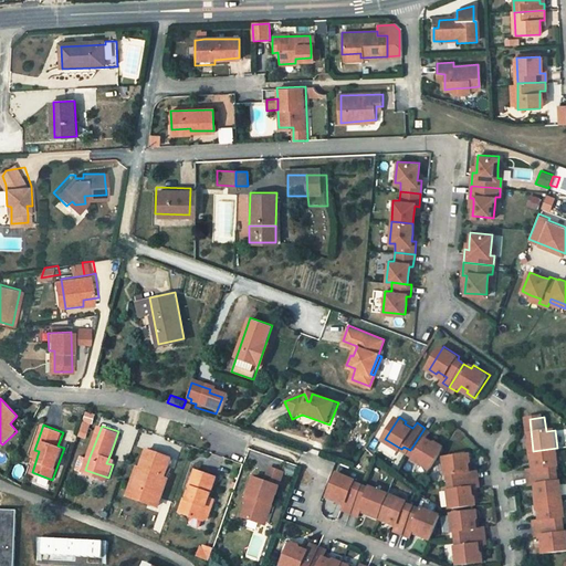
[(419,457),(418,459),(431,468),(446,446),(438,441),(437,443),(430,439),(433,433),(425,428),(410,450),(419,457)]
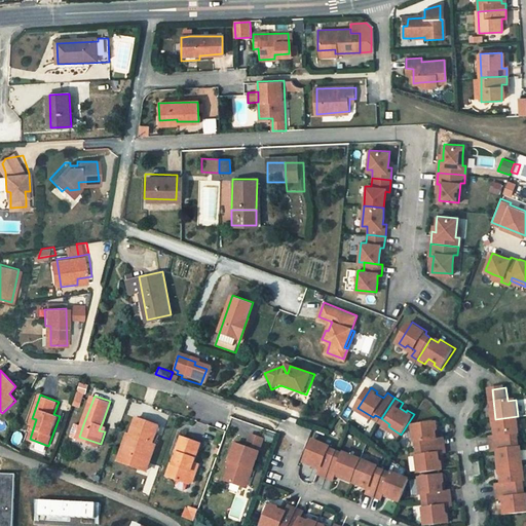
[(135,415),(121,451),(142,458),(147,443),(155,446),(159,435),(154,434),(157,424),(135,415)]
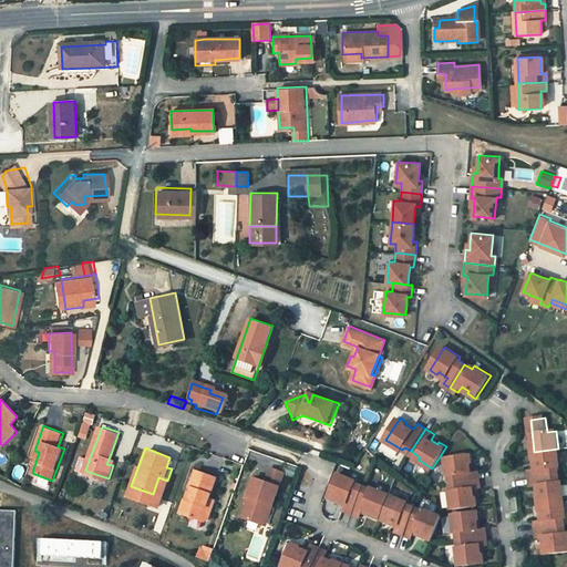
[(557,465),(560,464),(558,449),(534,452),(534,461),(537,461),(537,471),(532,471),(532,477),(558,474),(557,465)]
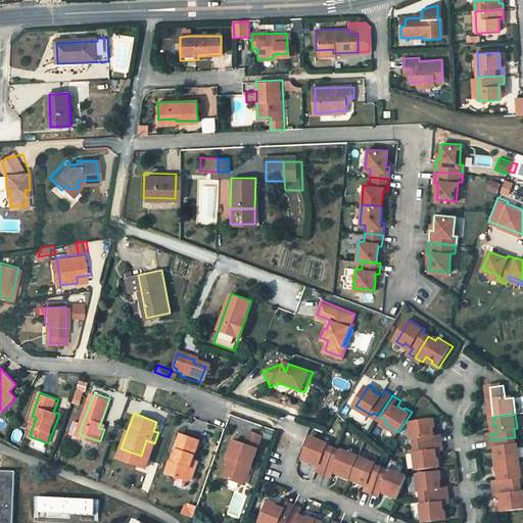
[(69,431),(79,434),(83,422),(74,419),(69,431)]
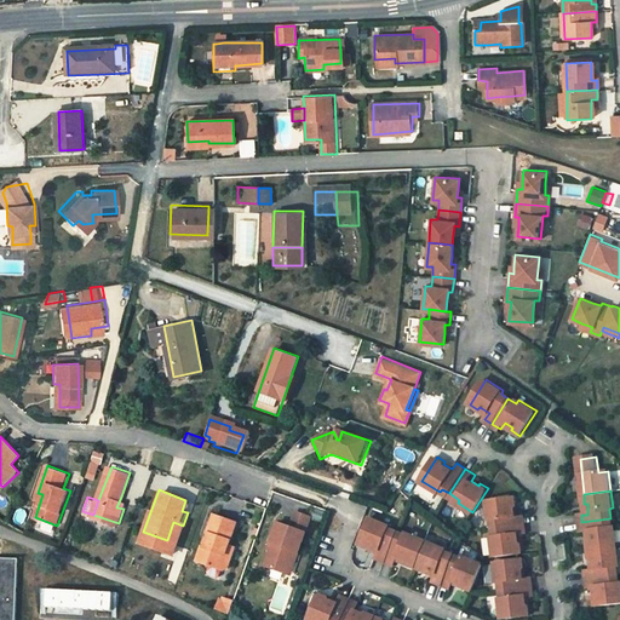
[(121,497),(116,507),(124,509),(127,498),(121,497)]
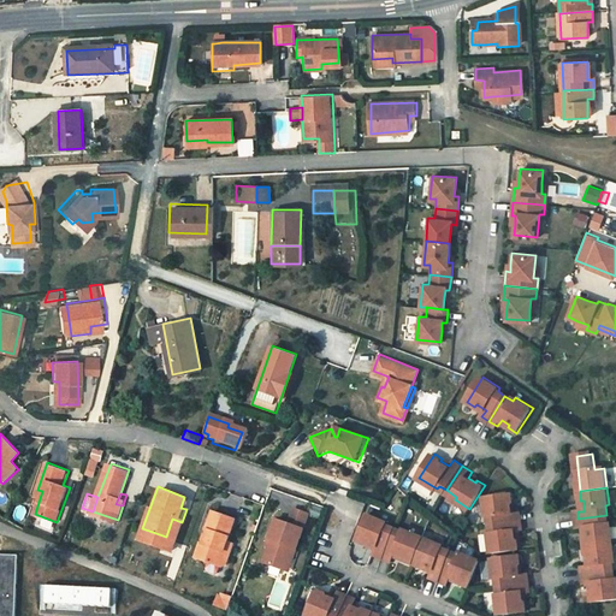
[(492,525),(523,521),(522,514),(516,514),(515,507),(517,507),(516,493),(486,497),(487,516),(491,516),(492,525)]
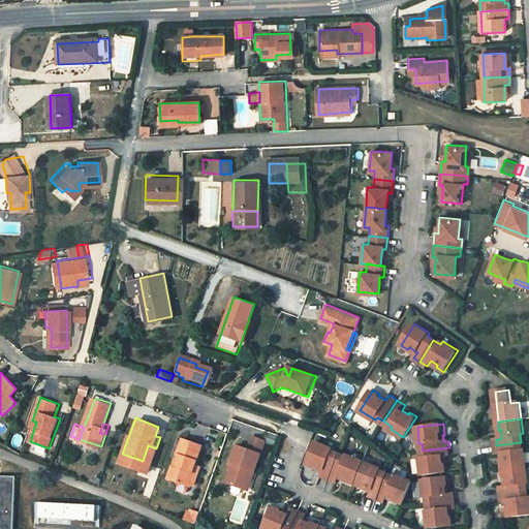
[(251,435),(247,446),(258,450),(262,439),(251,435)]
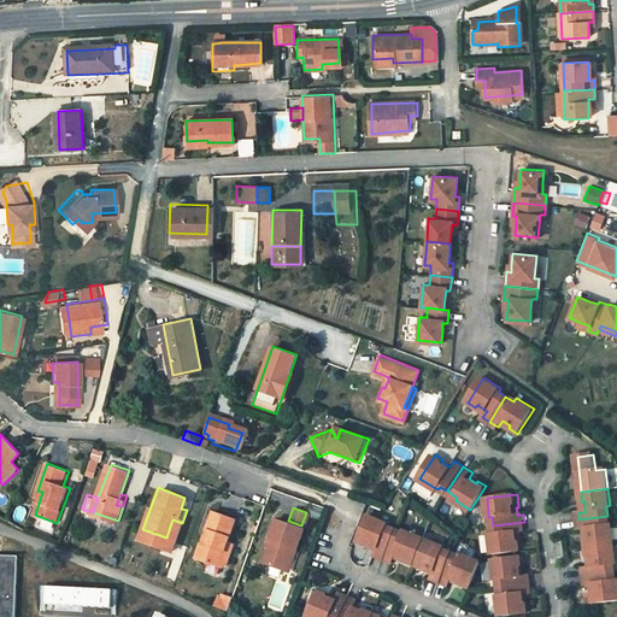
[(229,550),(227,548),(233,533),(239,517),(213,509),(206,528),(209,528),(198,557),(224,565),(229,550)]
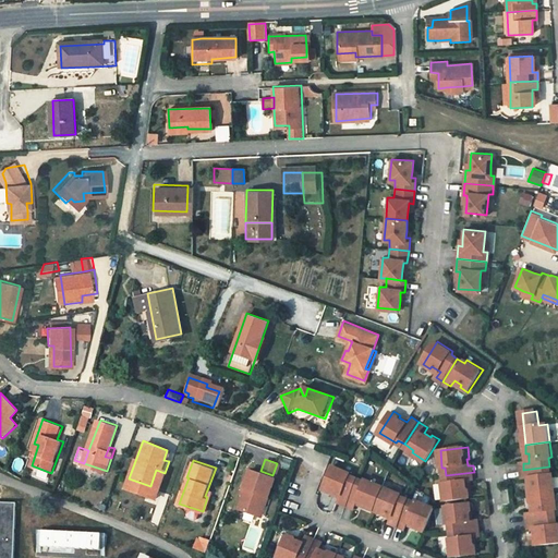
[(549,466),(523,470),(524,478),(531,477),(532,486),(530,487),(531,495),(555,492),(553,474),(550,474),(549,466)]
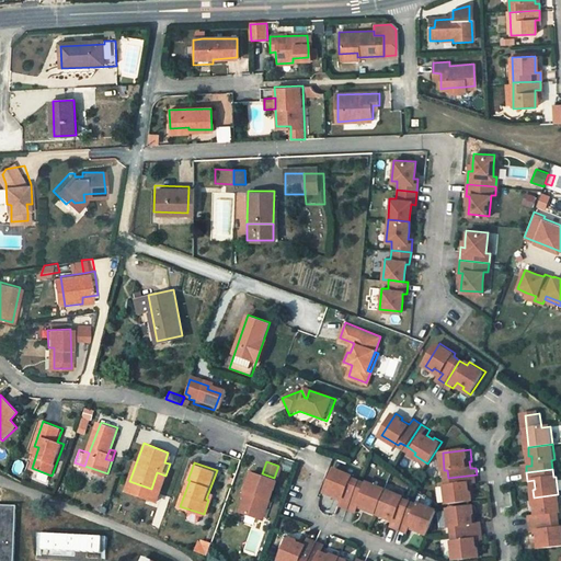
[(242,510),(256,515),(261,503),(264,505),(274,478),(262,473),(253,471),(247,489),(250,489),(242,510)]
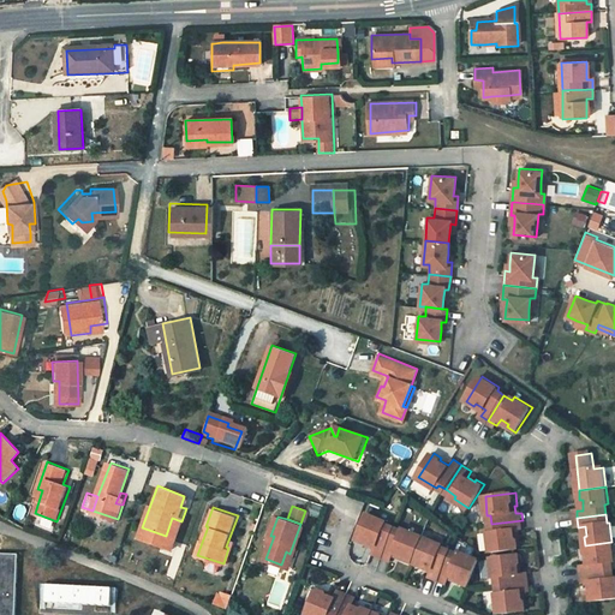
[(172,518),(166,536),(142,527),(137,526),(132,537),(171,550),(181,521),(172,518)]
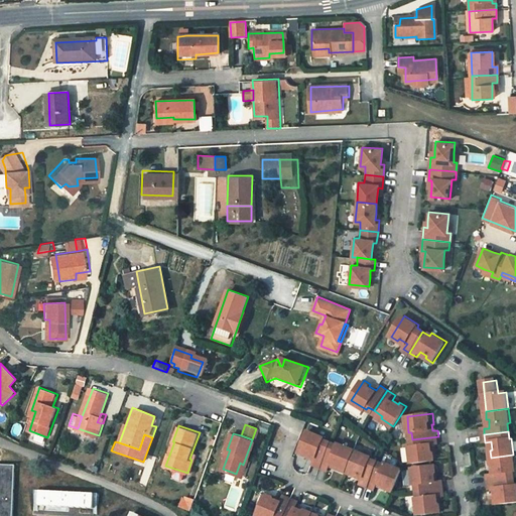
[(319,468),(330,445),(323,442),(324,439),(314,436),(307,457),(314,460),(312,465),(319,468)]
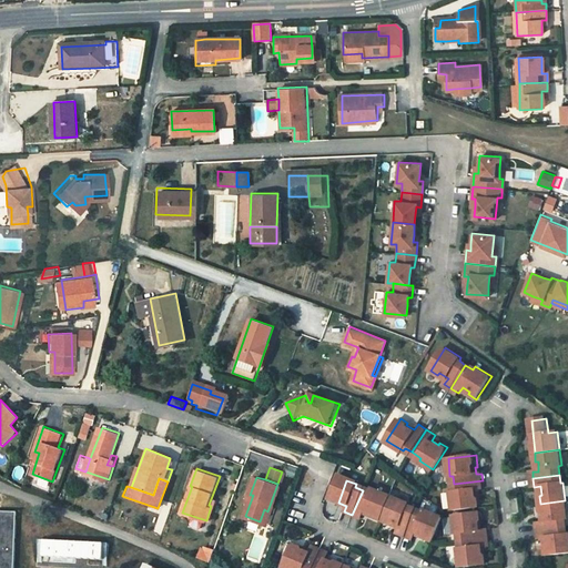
[(452,493),(455,510),(482,507),(480,498),(478,498),(478,489),(483,488),(483,480),(454,484),(456,492),(452,493)]
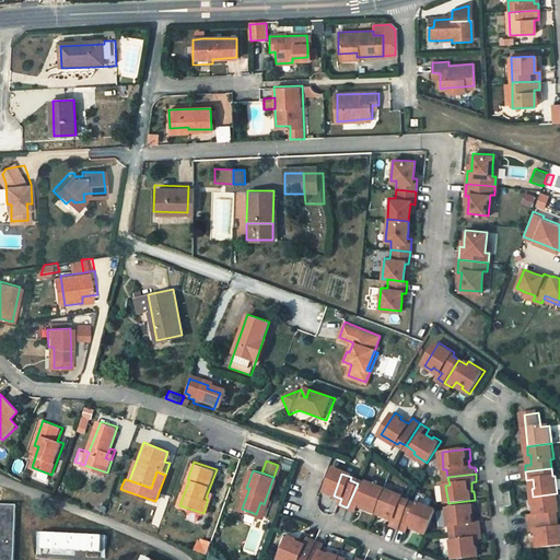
[(217,486),(211,483),(206,498),(208,499),(211,500),(217,486)]
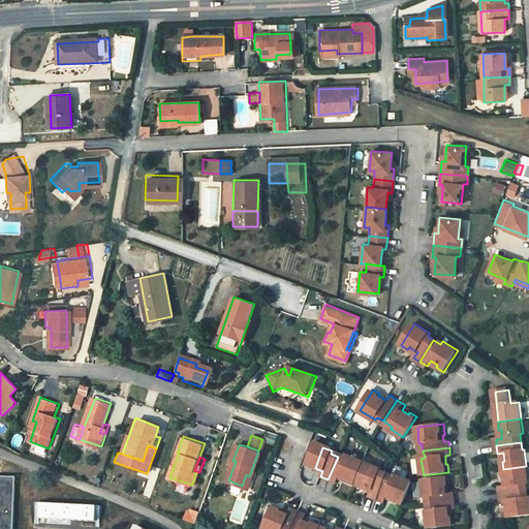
[(363,465),(346,458),(345,460),(338,457),(328,479),(335,484),(338,478),(344,480),(343,481),(354,487),(363,465)]
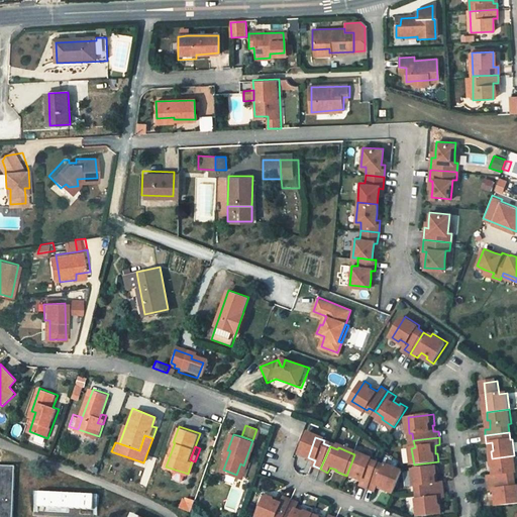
[(366,482),(364,487),(370,490),(379,468),(372,464),(373,462),(354,454),(346,476),(355,480),(356,478),(366,482)]
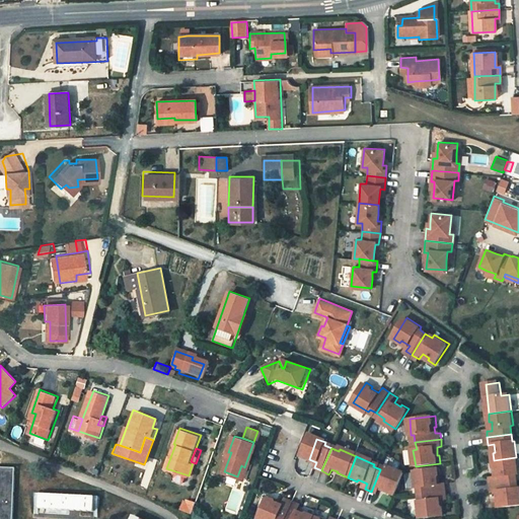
[(516,473),(518,473),(516,457),(494,460),(495,468),(497,468),(498,476),(492,477),(493,484),(517,482),(516,473)]
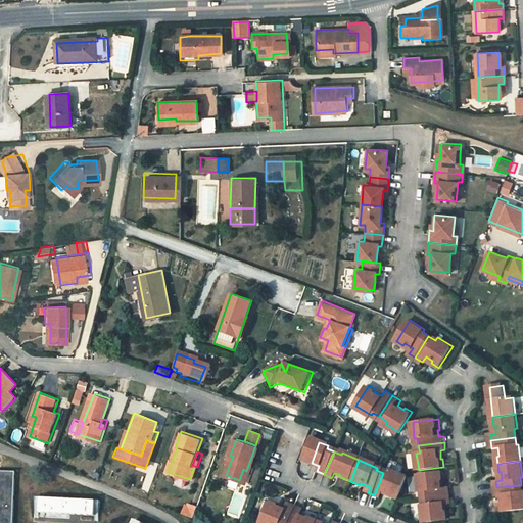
[(444,481),(443,472),(419,475),(421,491),(423,491),(424,498),(449,495),(449,488),(443,489),(442,481),(444,481)]
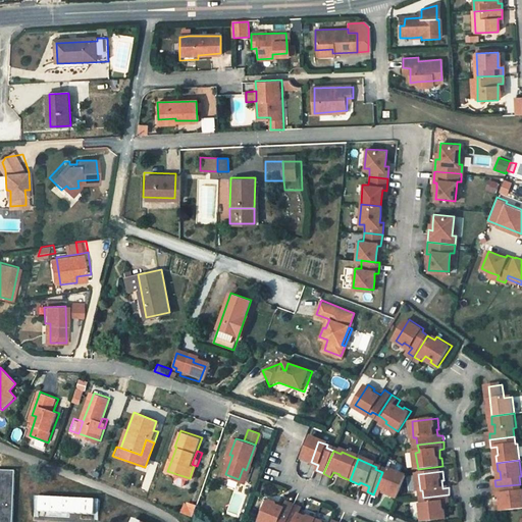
[(382,472),(373,494),(379,498),(382,491),(389,494),(388,498),(398,501),(407,478),(390,472),(389,474),(382,472)]
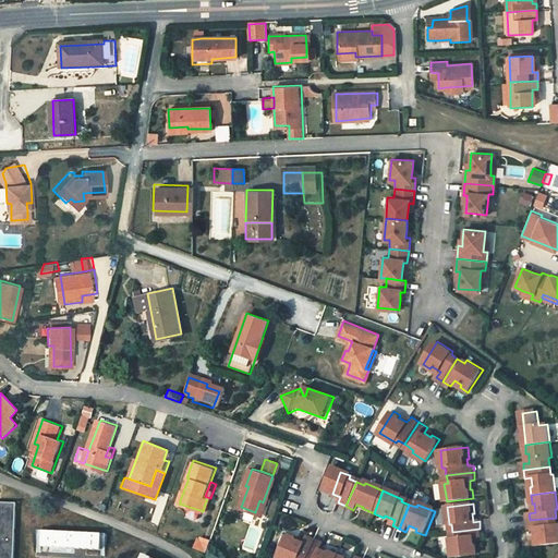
[(0,557),(13,557),(15,508),(0,508),(0,557)]
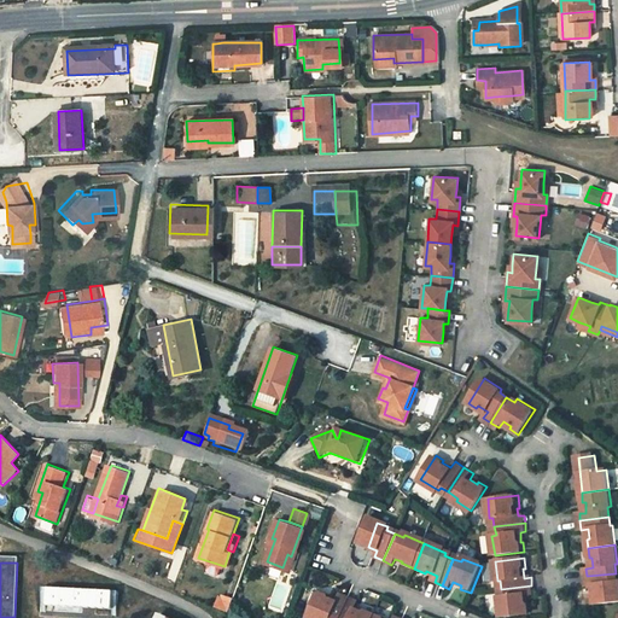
[(617,602),(617,581),(617,582),(616,573),(587,576),(588,586),(595,586),(596,593),(593,593),(594,605),(617,602)]
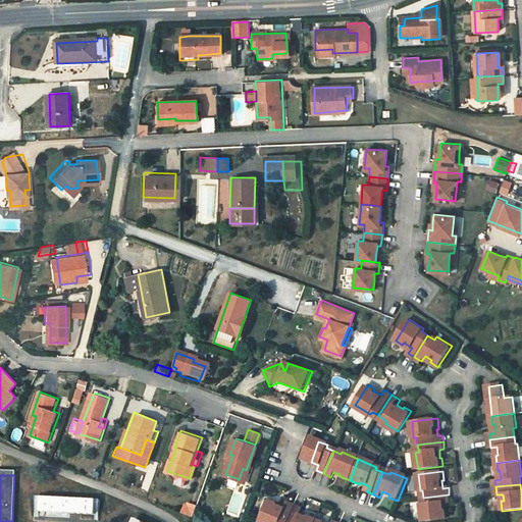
[(449,494),(423,498),(424,506),(422,507),(423,521),(449,519),(448,510),(446,510),(445,503),(450,503),(449,494)]
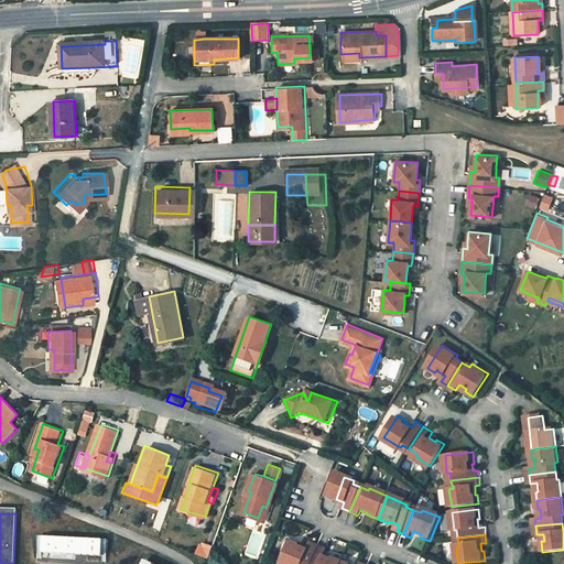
[(194,553),(207,557),(213,543),(204,540),(202,544),(197,543),(194,553)]
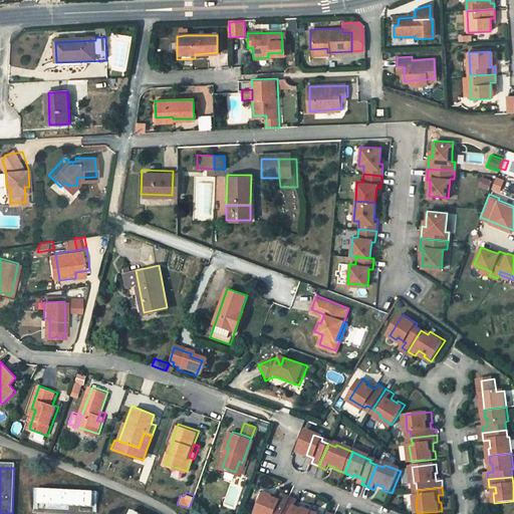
[(254,513),(281,513),(288,498),(282,495),(279,502),(273,499),(274,497),(262,492),(253,513),(254,513)]
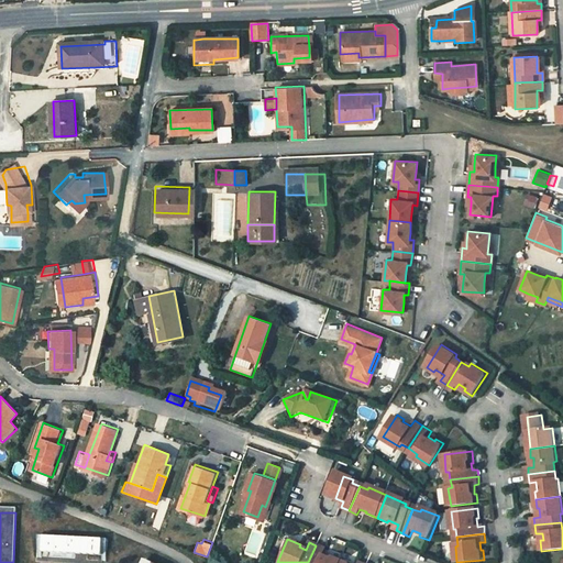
[(316,545),(308,562),(339,562),(341,561),(330,556),(329,560),(321,556),(324,550),(316,545)]
